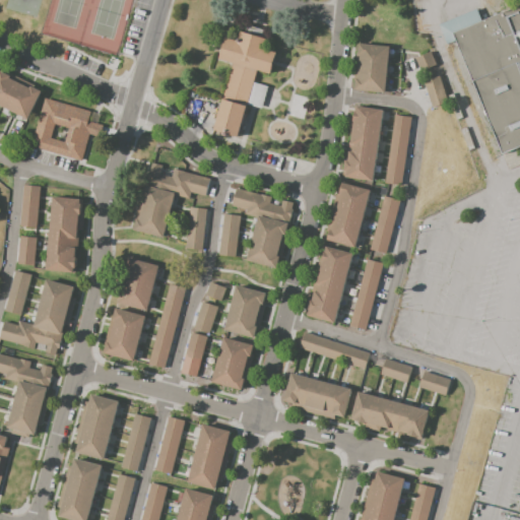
[(503,156),(519,149),(519,7),(453,35),(503,156)]
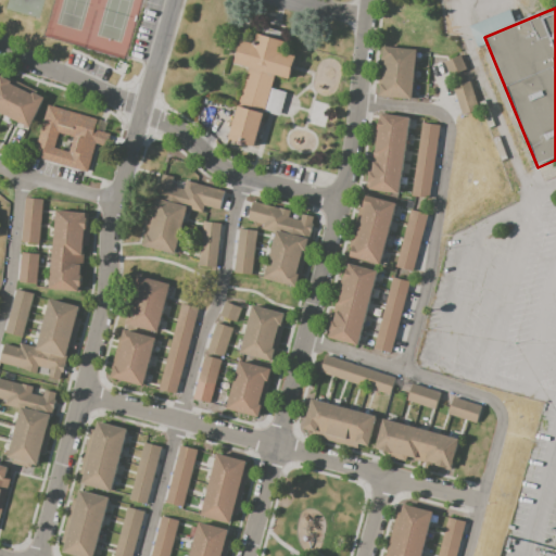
[(255,149),(265,113),(279,116),(286,91),(272,88),(275,76),(289,79),(295,55),(285,52),(288,41),(282,39),(283,33),(265,27),(263,35),(257,33),(255,42),(241,39),(235,64),(249,68),(229,142),(255,149)]
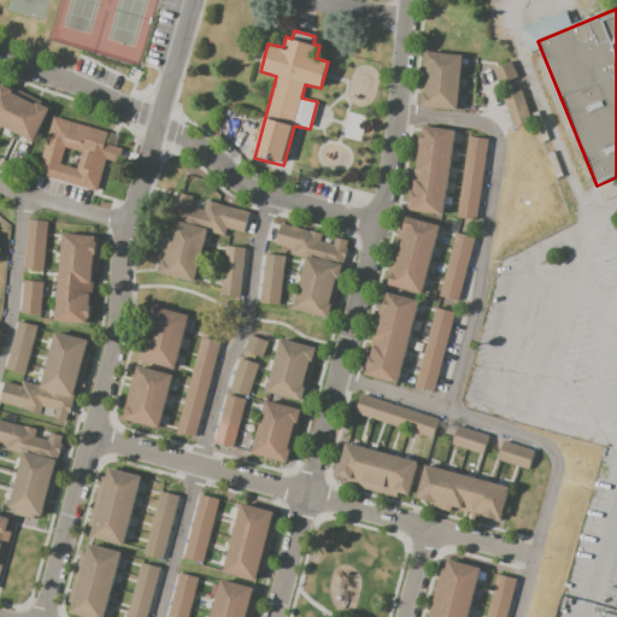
[(427,52),(425,68),(422,66),(419,95),(422,95),(421,106),(458,110),(463,56),(427,52)]
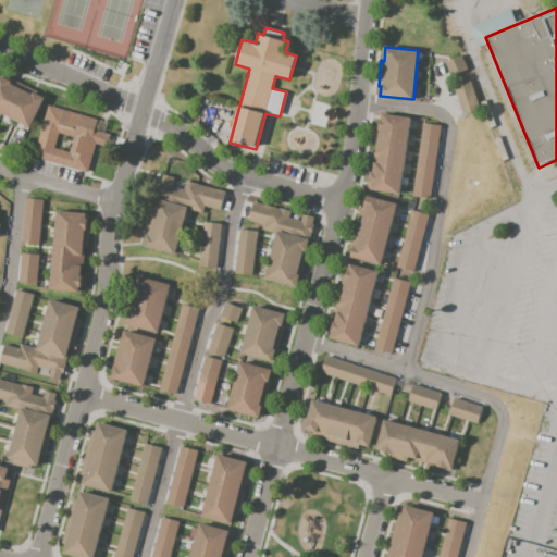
[(445,62),(452,74),(467,67),(461,54),(445,62)]
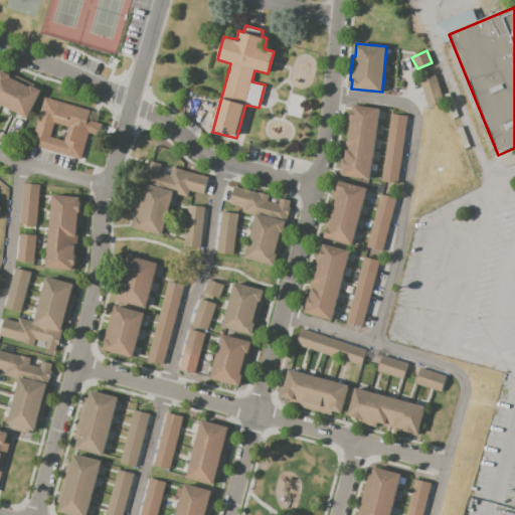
[(0,70),(0,104),(28,119),(42,91),(30,86),(29,87),(11,77),(12,75),(0,70)]
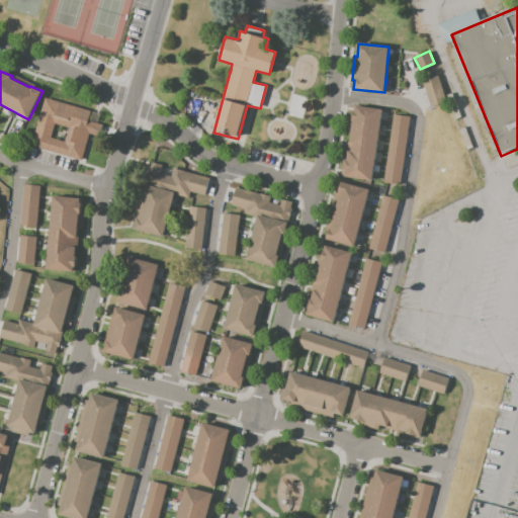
[(431,107),(422,80),(438,76),(446,102),(431,107)]
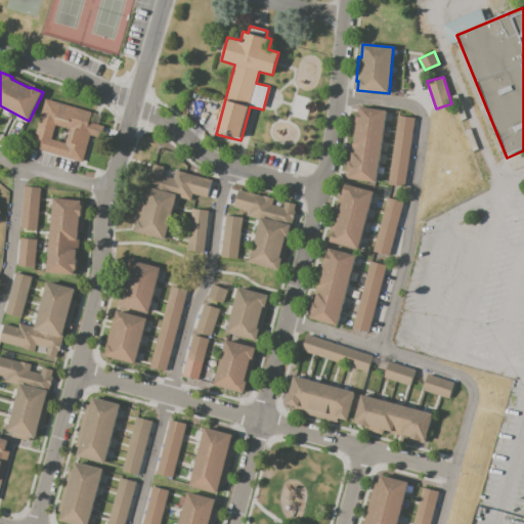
[(45,99),(92,113),(89,122),(104,127),(101,138),(90,135),(83,163),(31,147),(45,99)]
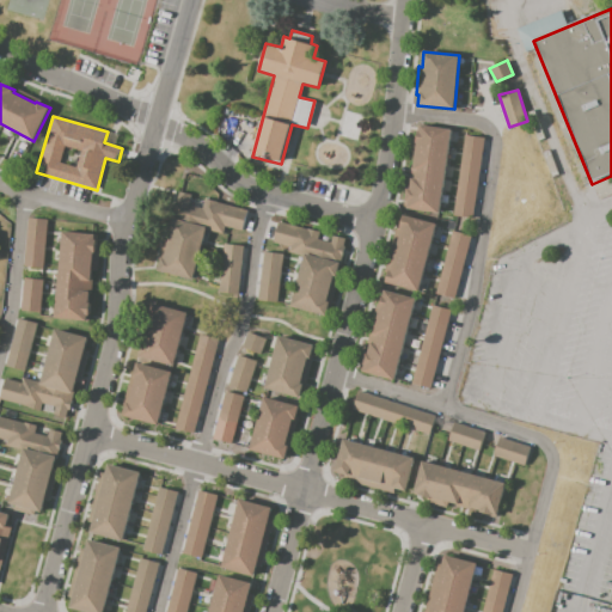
[(418,124),(416,140),(414,139),(410,158),(414,158),(412,167),(410,167),(409,179),(410,181),(409,189),(405,188),(403,206),(407,207),(407,208),(439,213),(451,129),(418,124)]
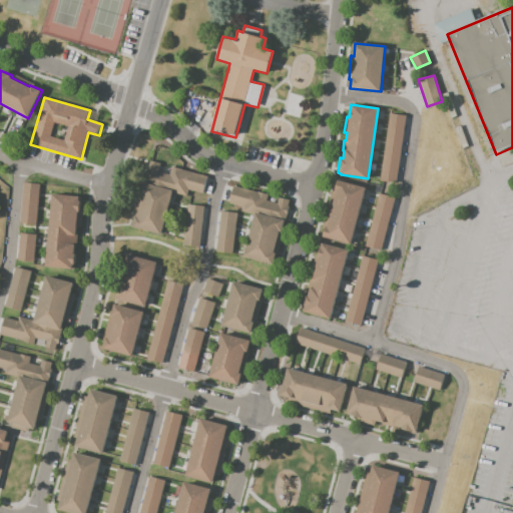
[(390,113),(380,181),(397,183),(407,116),(390,113)]
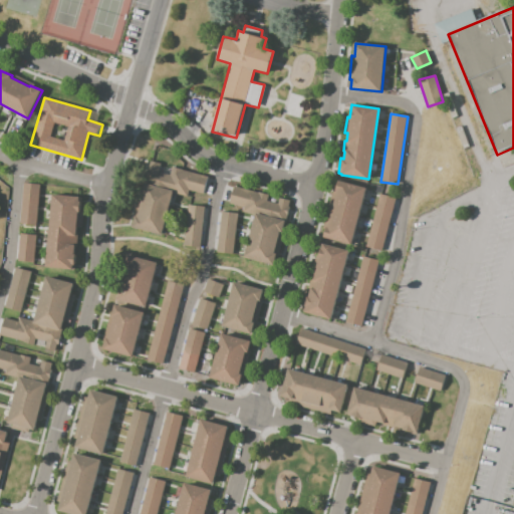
[(204,192),(176,185),(175,187),(149,180),(145,174),(146,168),(148,169),(150,159),(162,162),(160,171),(170,174),(172,167),(208,178),(204,192)]
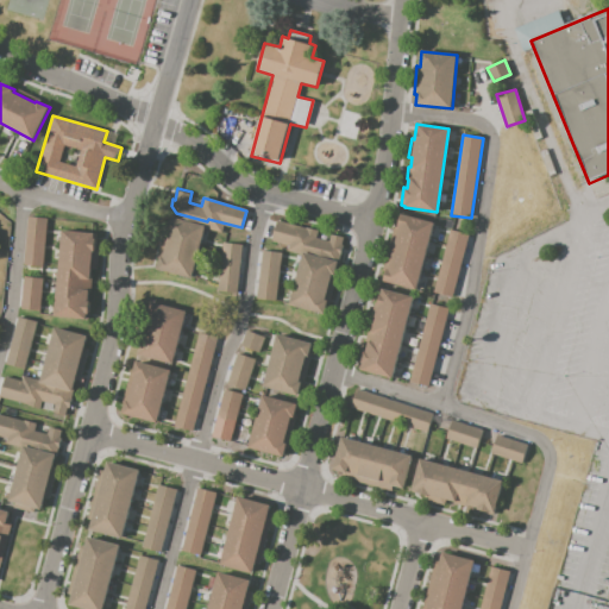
[(402,215),(399,225),(395,224),(382,270),(387,271),(384,280),(416,289),(434,224),(402,215)]
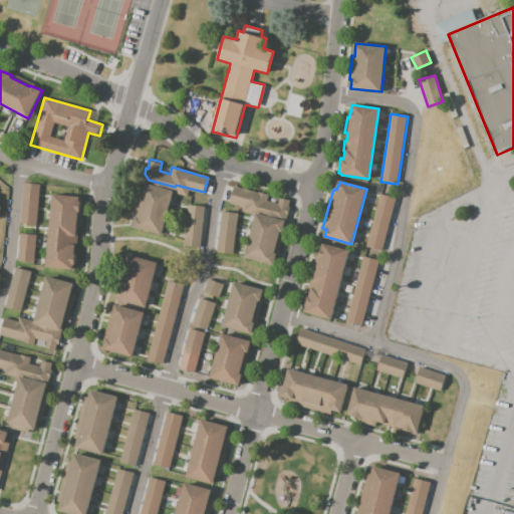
[(24,183),(40,185),(36,225),(20,223),(24,183)]
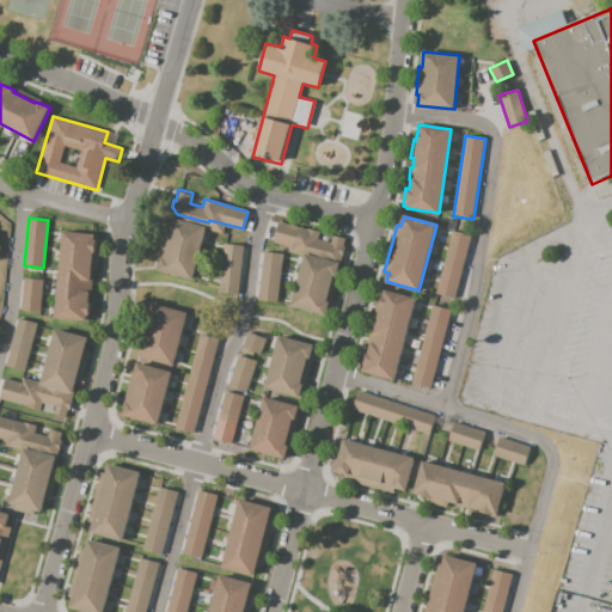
[(204,226),(191,279),(155,270),(169,218),(204,226)]
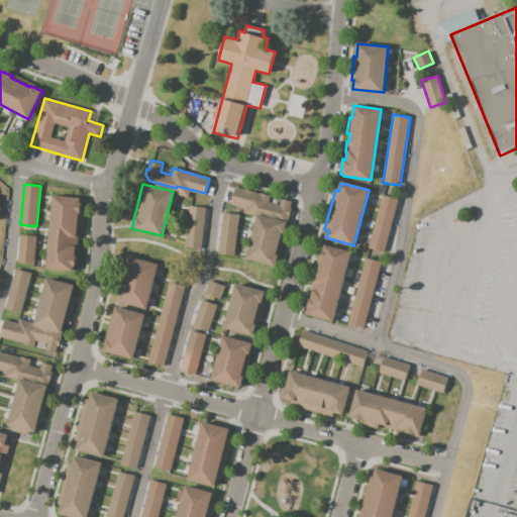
[(244,257),(274,266),(277,257),(279,257),(286,231),(284,230),(292,202),(281,199),(280,204),(269,201),(270,196),(233,187),(229,204),(244,209),(243,212),(255,215),(244,257)]
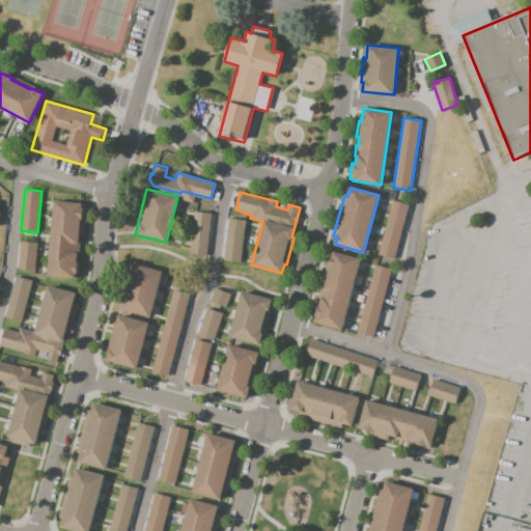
[(54,201),(46,276),(77,279),(79,264),(76,264),(77,255),(80,255),(82,243),(79,243),(80,234),(84,235),(86,217),(82,217),(83,204),(54,201)]
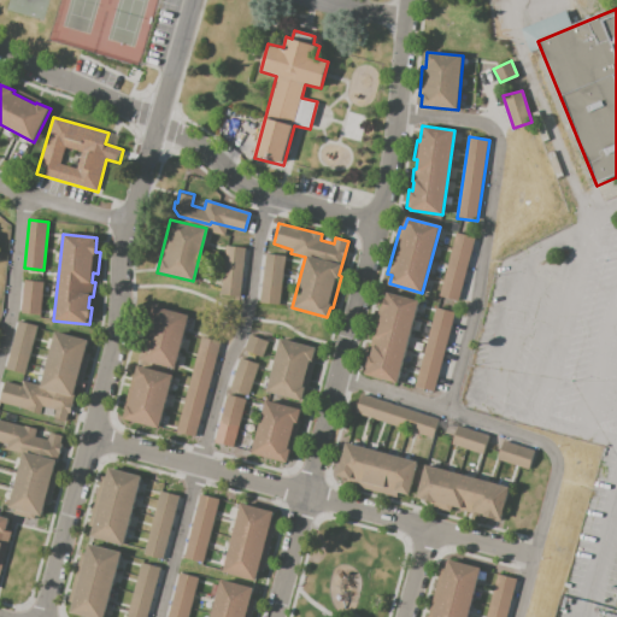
[(459,234),(442,297),(460,301),(477,239),(459,234)]
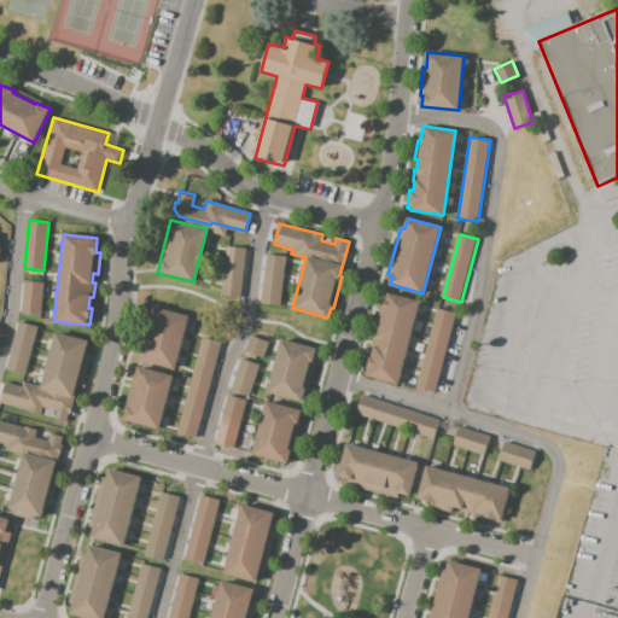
[(244,249),(226,248),(221,297),(240,299),(244,249)]
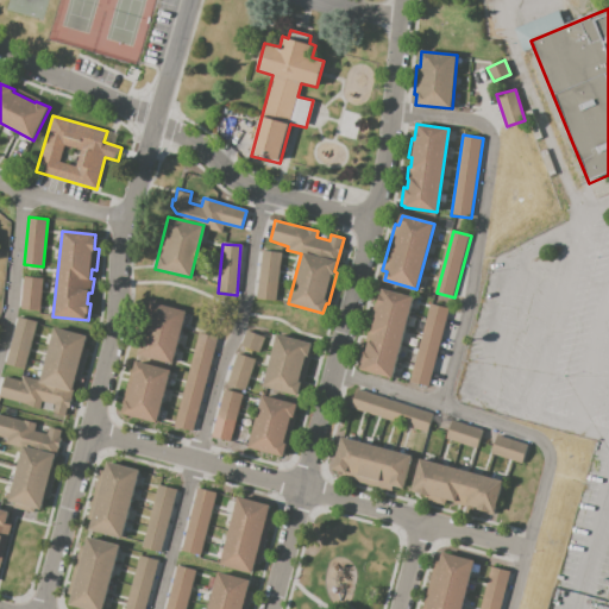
[(263,251),(257,299),(276,301),(282,253),(263,251)]
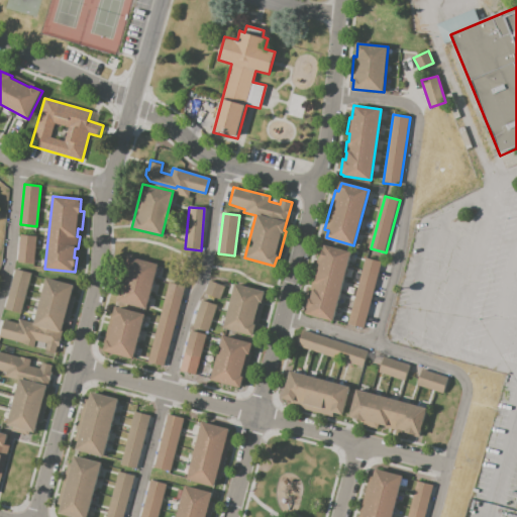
[(20,234),(36,236),(34,264),(18,263),(20,234)]
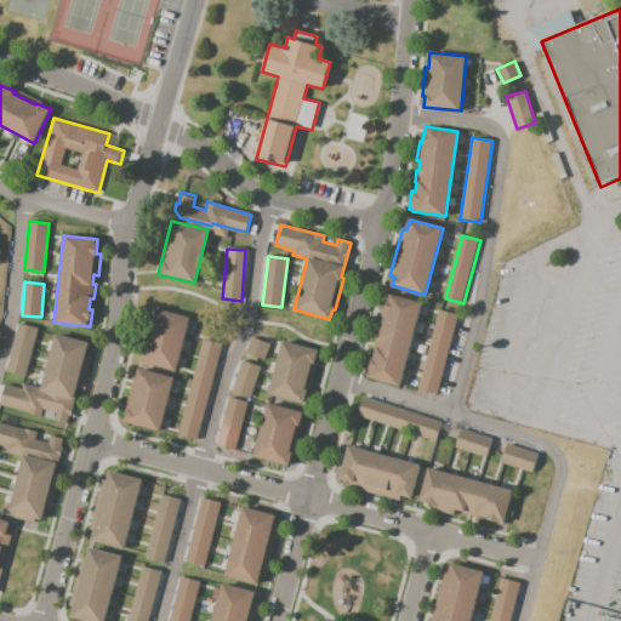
[(386,292),(371,348),(375,349),(372,357),(370,355),(365,375),(400,385),(422,302),(386,292)]
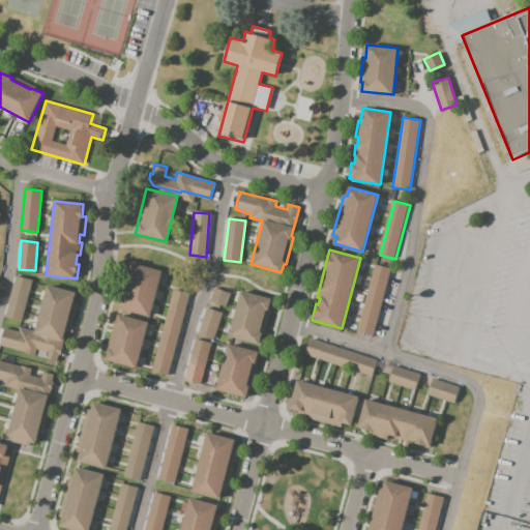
[(163,271),(150,317),(120,308),(131,263),(163,271)]
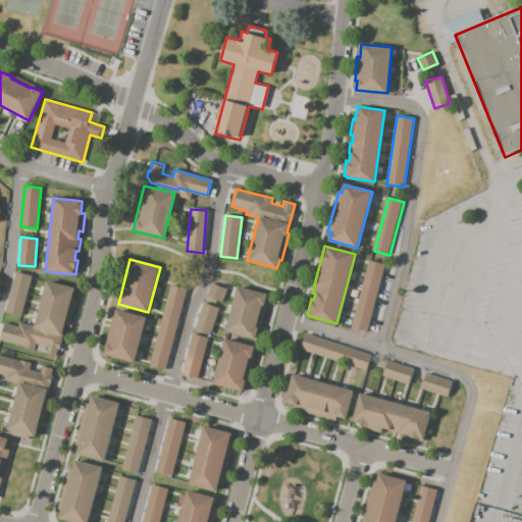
[(369,260),(352,326),(367,331),(385,265),(369,260)]
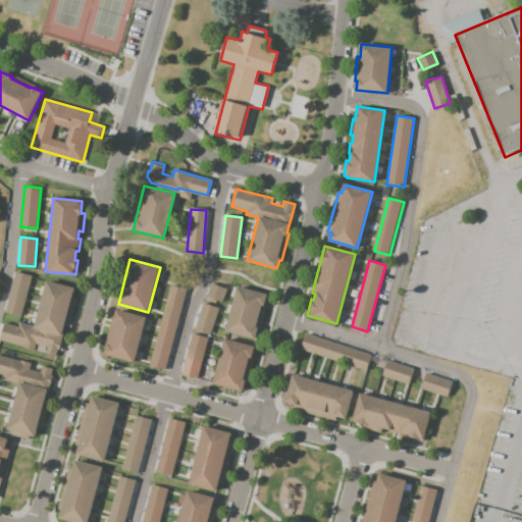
[(5,311),(16,271),(32,276),(20,315),(5,311)]
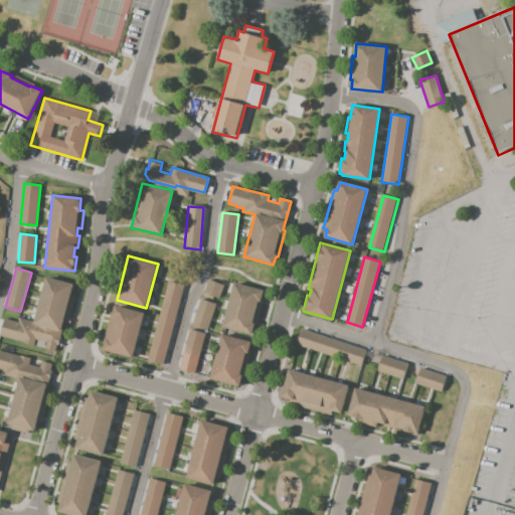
[(45,277),(34,321),(19,318),(18,322),(4,318),(0,331),(0,335),(21,340),(20,343),(34,346),(35,339),(45,341),(44,348),(55,351),(56,345),(58,346),(61,336),(64,323),(67,324),(75,295),(71,294),(73,285),(45,277)]
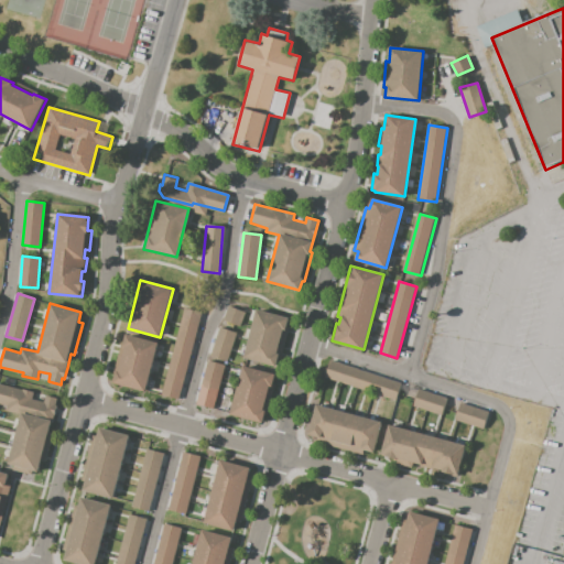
[(240,327),(223,321),(228,306),(246,313),(240,327)]
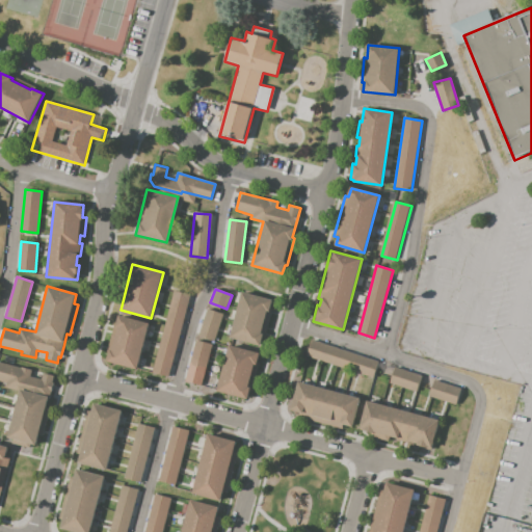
[(191,295),(168,377),(152,372),(174,291),(191,295)]
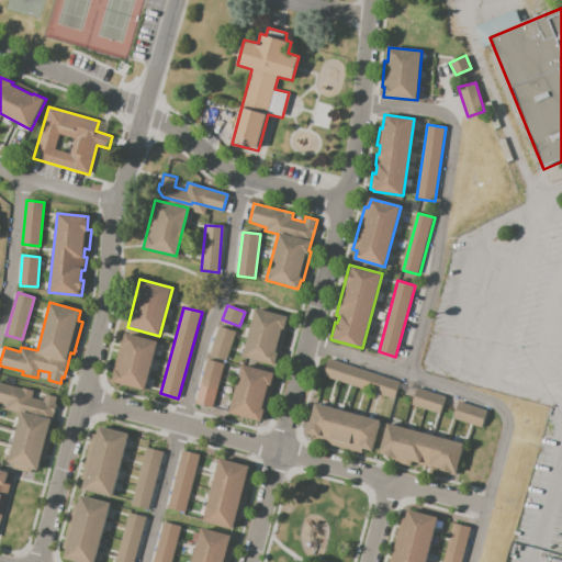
[(256,308),(242,358),(273,367),(277,356),(279,357),(288,327),(285,327),(288,317),(256,308)]
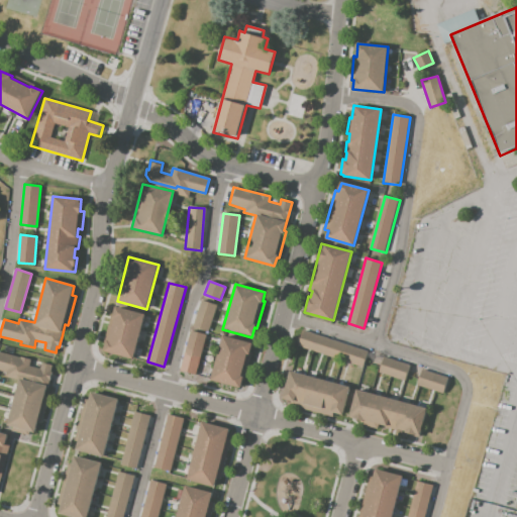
[(201,300),(193,327),(208,332),(216,305),(201,300)]
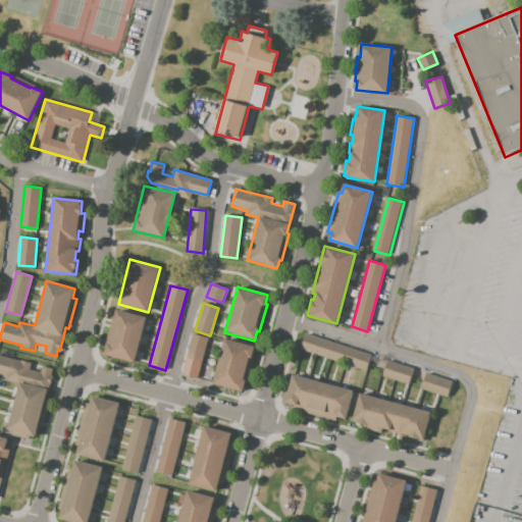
[(116,309),(113,318),(112,318),(104,345),(106,346),(104,355),(134,363),(147,317),(116,309)]
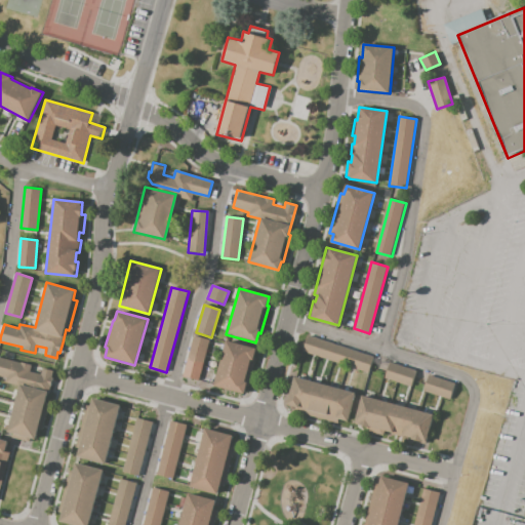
[(194,335),(183,377),(199,381),(210,339),(194,335)]
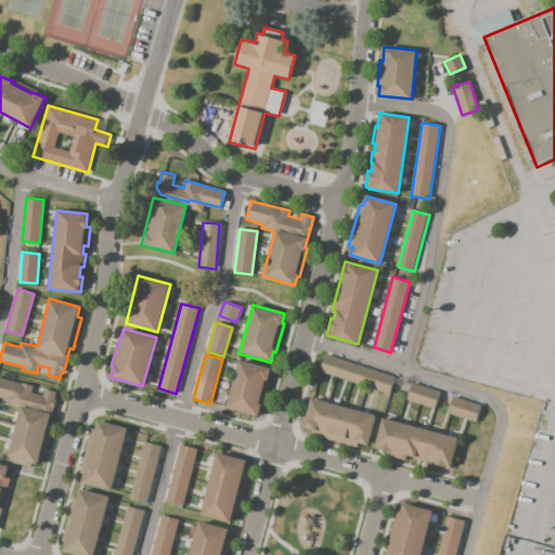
[(327,355),(397,378),(391,396),(322,372),(327,355)]
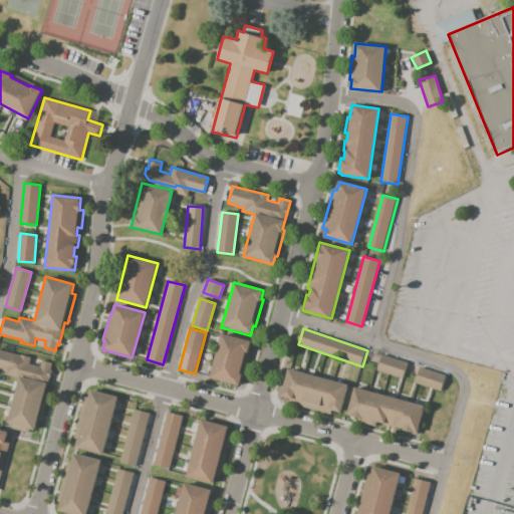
[(241,387),(243,378),(246,379),(253,350),(251,349),(253,341),(222,333),(211,378),(241,387)]
